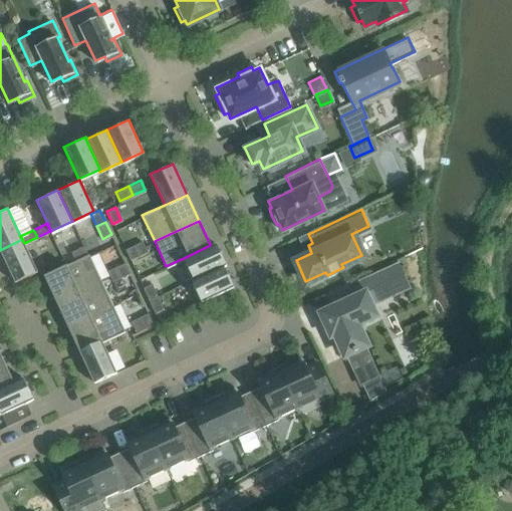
[(36,270),(24,243),(22,239),(0,250),(14,281),(36,270)]
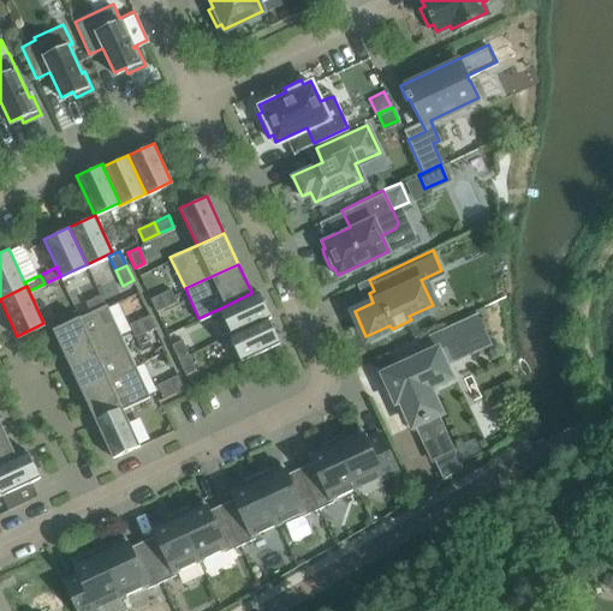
[(160,293),(165,304),(176,299),(171,288),(160,293)]
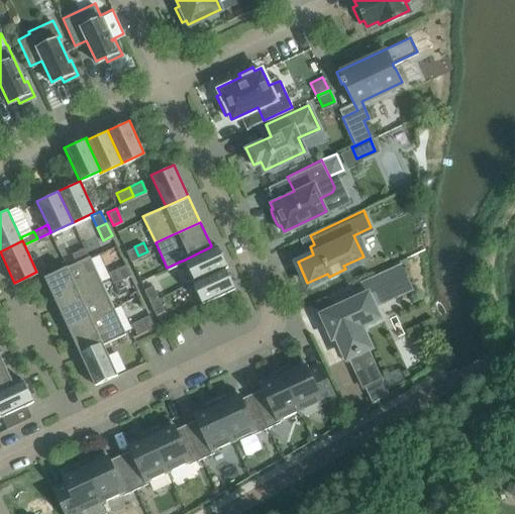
[(224,266),(224,267),(226,266),(216,243),(211,245),(211,246),(185,260),(183,261),(192,280),(194,279),(194,280),(224,266)]
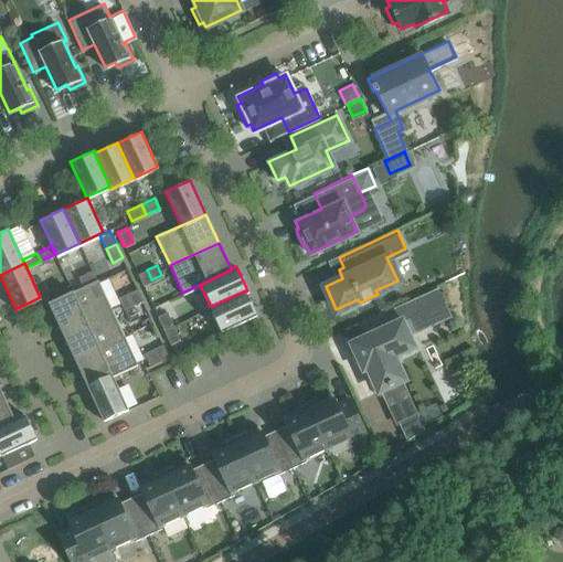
[(82,286),(83,285),(95,279),(91,269),(77,276),(82,286)]
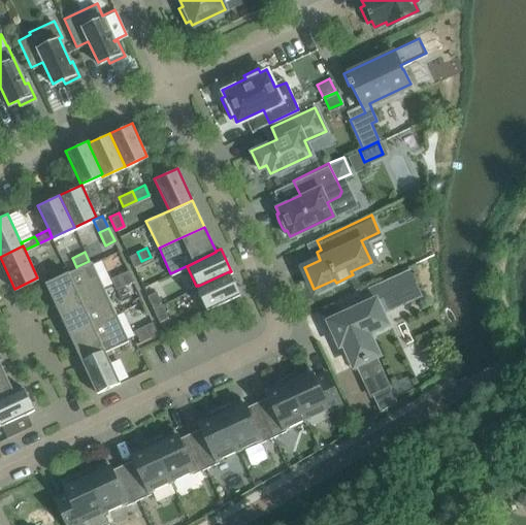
[(133,266),(141,261),(137,252),(128,256),(133,266)]
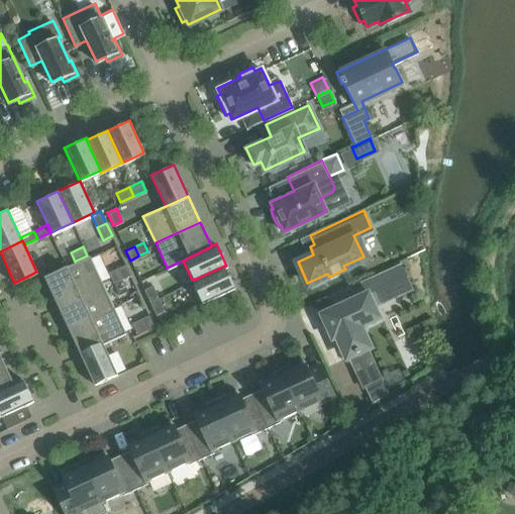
[(56,302),(101,281),(89,254),(87,255),(76,261),(75,262),(43,276),(56,302)]
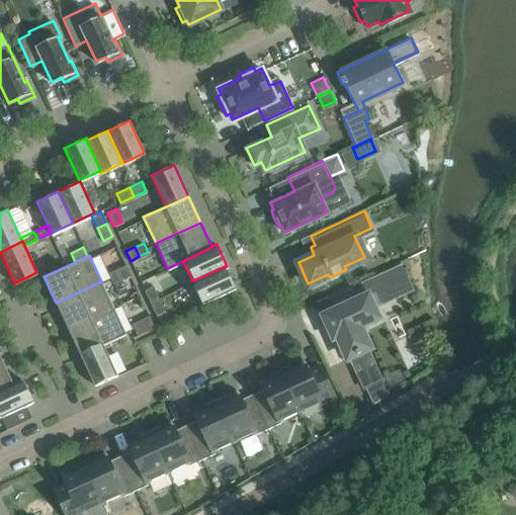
[(116,269),(121,278),(130,274),(125,265),(116,269)]
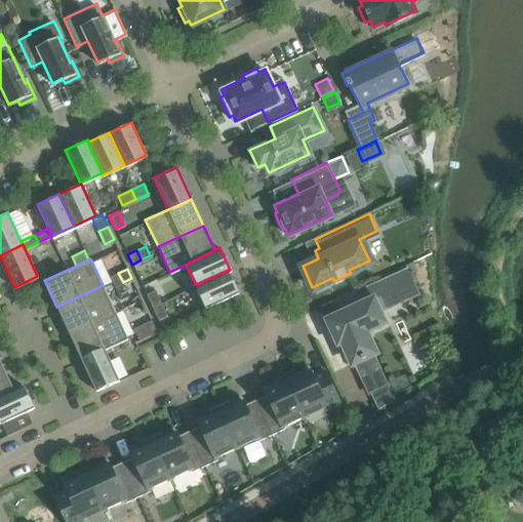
[(238,292),(228,271),(228,270),(197,284),(197,283),(195,284),(205,308),(238,292)]
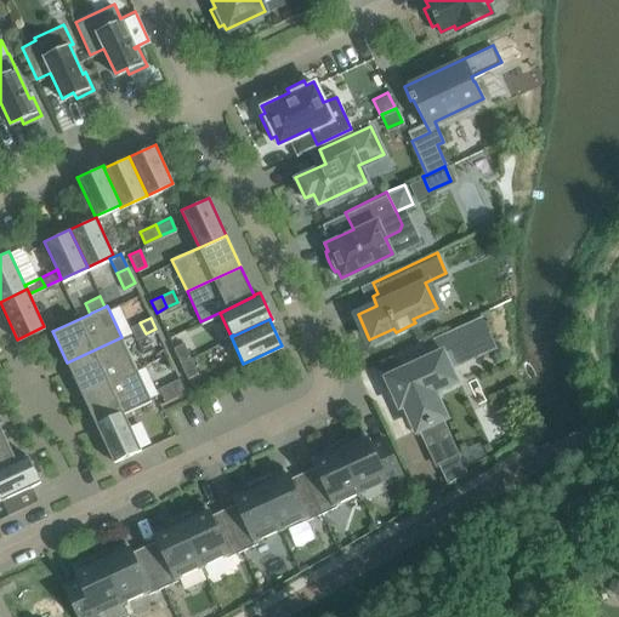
[(135,338),(146,333),(140,323),(130,327),(135,338)]
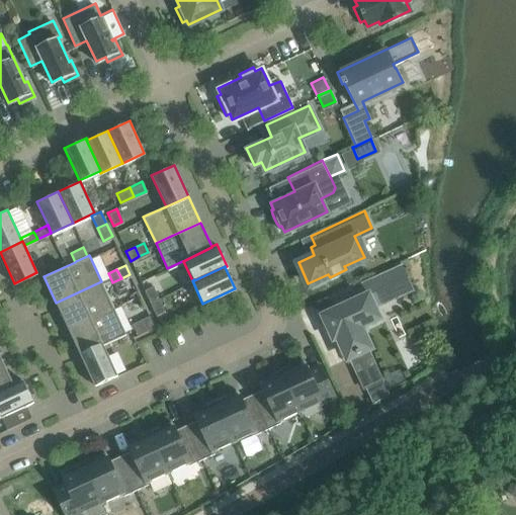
[(333,336),(336,335),(346,356),(356,352),(356,353),(359,351),(359,350),(368,346),(359,326),(377,317),(372,306),(398,293),(388,271),(330,297),(335,309),(323,314),(333,336)]
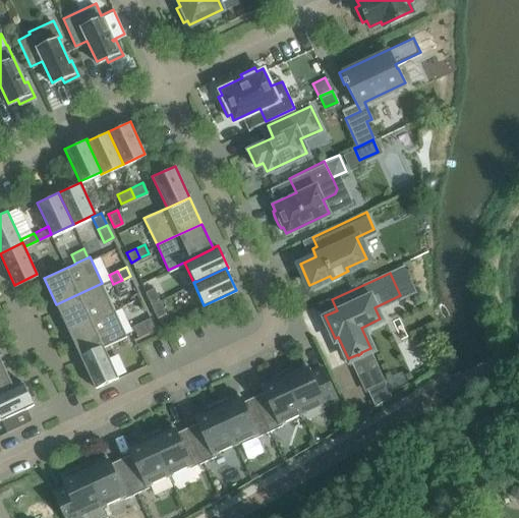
[(68,330),(114,308),(102,283),(56,304),(68,330)]
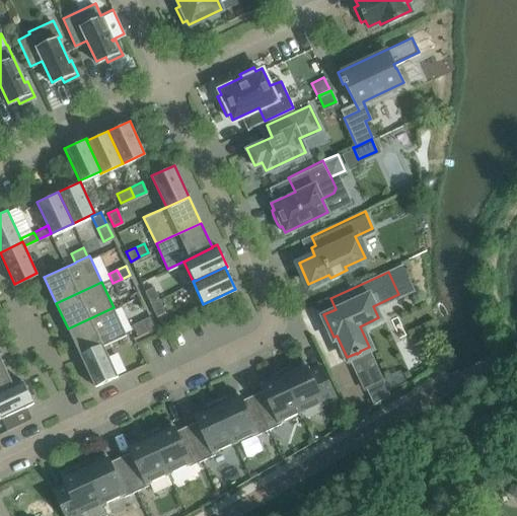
[(149,301),(158,297),(152,284),(143,288),(149,301)]
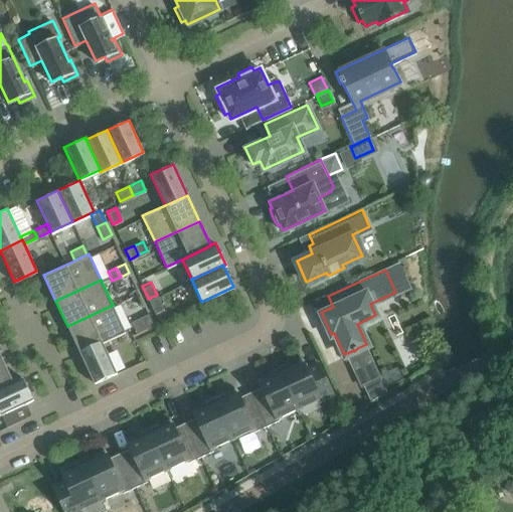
[(148,299),(154,312),(163,308),(157,295),(148,299)]
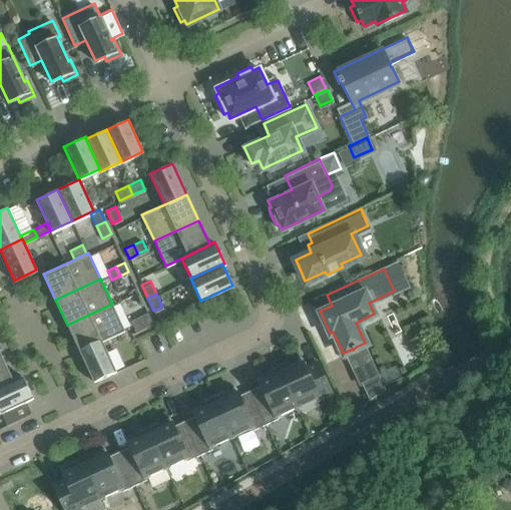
[(101,340),(124,330),(112,304),(67,325),(79,350),(101,340)]
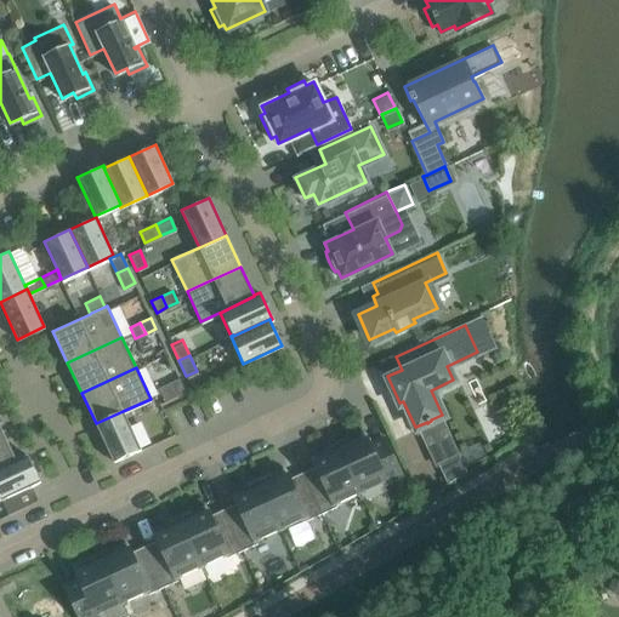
[(174,394),(183,390),(179,377),(168,382),(174,394)]
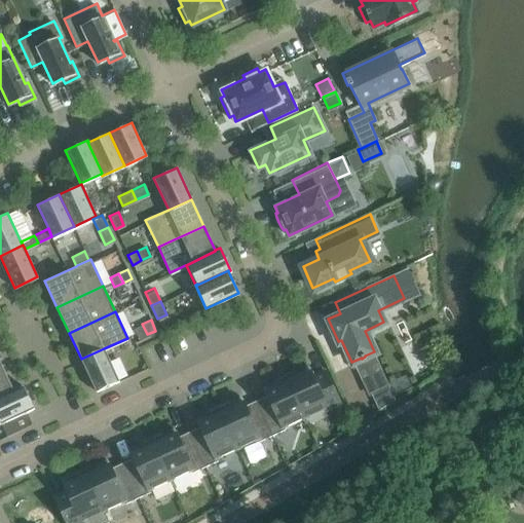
[(138,338),(147,334),(142,324),(134,328),(138,338)]
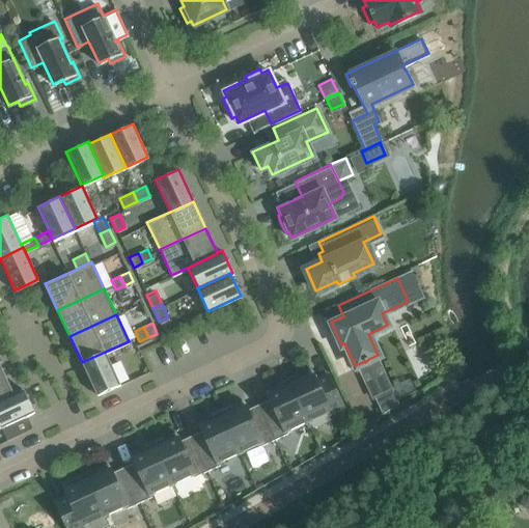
[(119,384),(105,352),(82,362),(96,394),(119,384)]
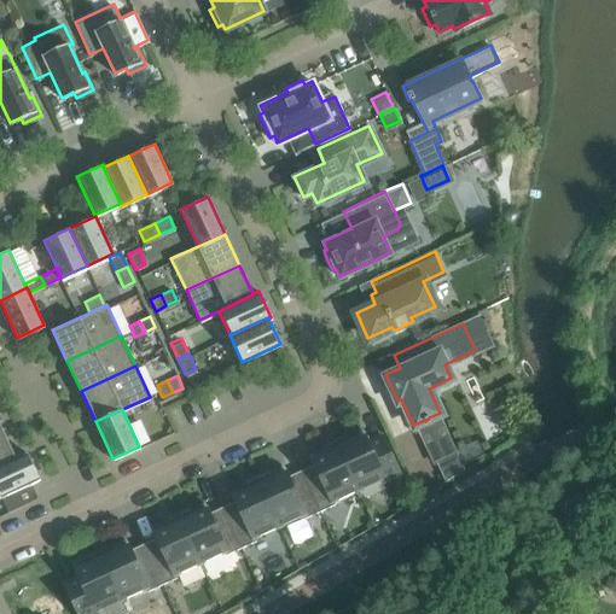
[(335,440),(358,487),(382,477),(383,479),(399,472),(381,433),(366,439),(361,427),(348,434),(348,436),(342,439),(341,437),(335,440)]
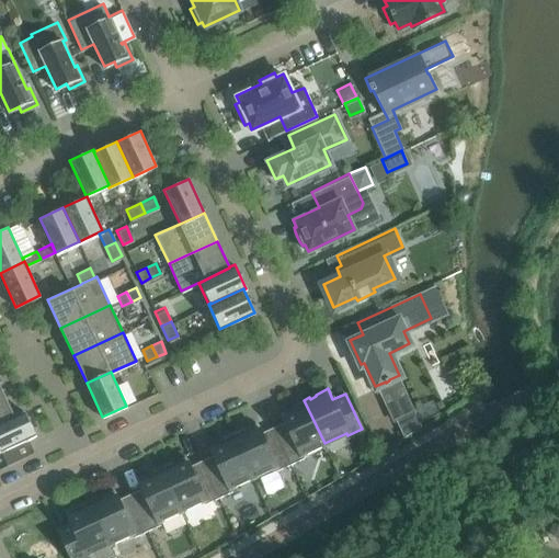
[(0,422),(14,417),(14,416),(1,389),(0,389),(0,422)]
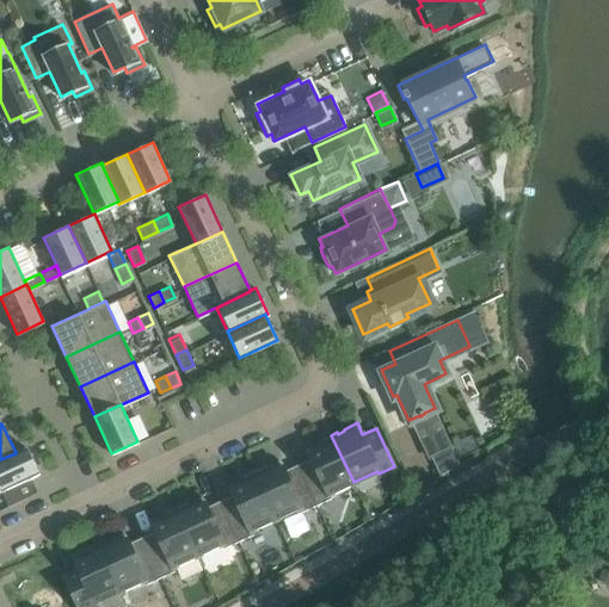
[(328,494),(354,482),(331,435),(325,438),(326,439),(319,443),(319,441),(305,447),(311,459),(297,465),(315,503),(330,496),(328,494)]
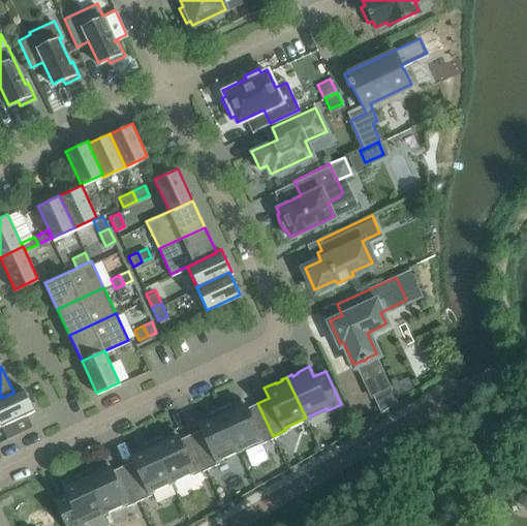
[(0,423),(1,425),(34,409),(23,387),(13,392),(13,393),(0,398),(0,423)]
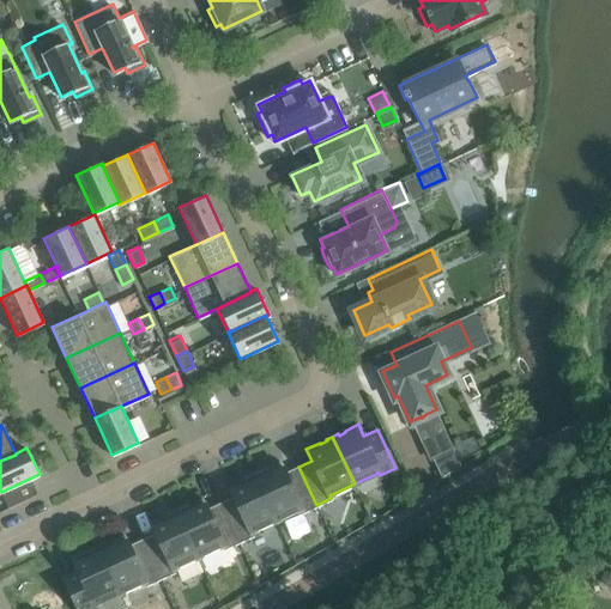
[(452,450),(431,458),(440,476),(459,464),(452,450)]
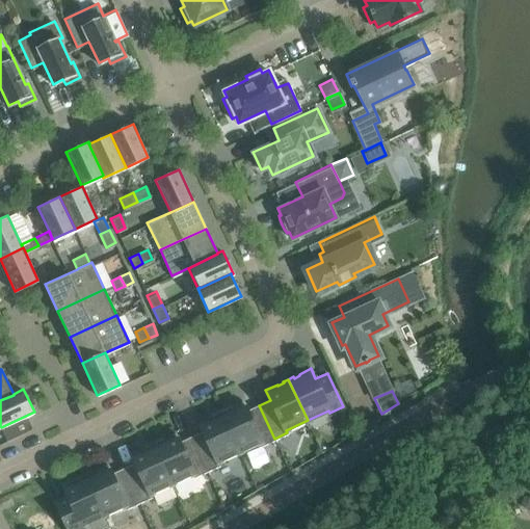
[(274,439),(259,405),(247,411),(243,400),(232,405),(232,406),(227,410),(226,407),(220,411),(239,452),(261,442),(262,445),(274,439)]
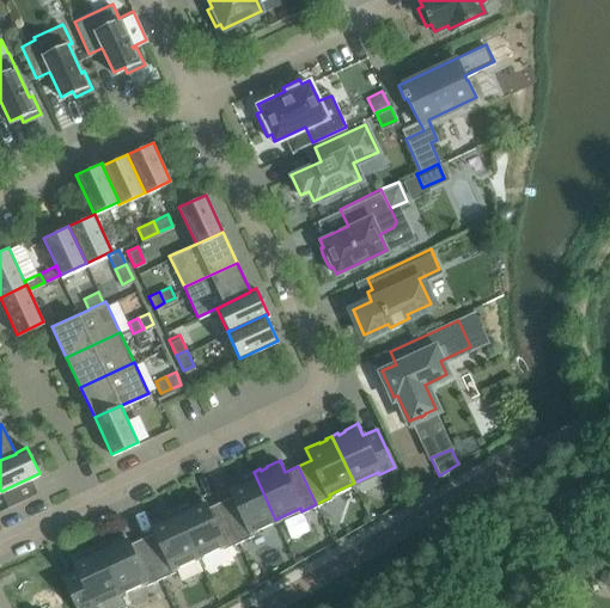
[(251,530),(275,520),(254,472),(248,474),(248,477),(242,479),(241,478),(227,484),(233,496),(220,502),(238,540),(252,534),(251,530)]
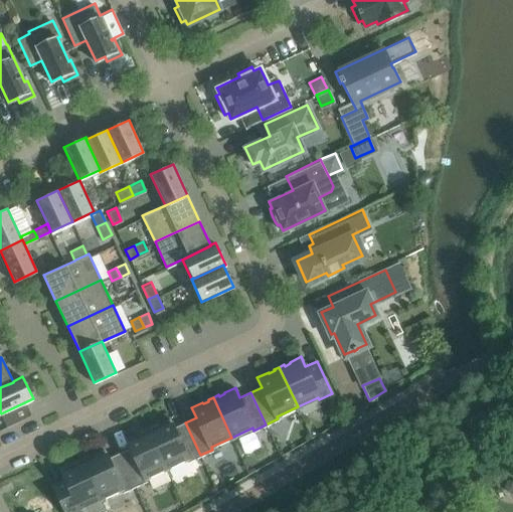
[(200,455),(185,422),(174,428),(169,417),(158,422),(159,424),(153,427),(153,425),(148,428),(166,468),(187,459),(188,461),(200,455)]
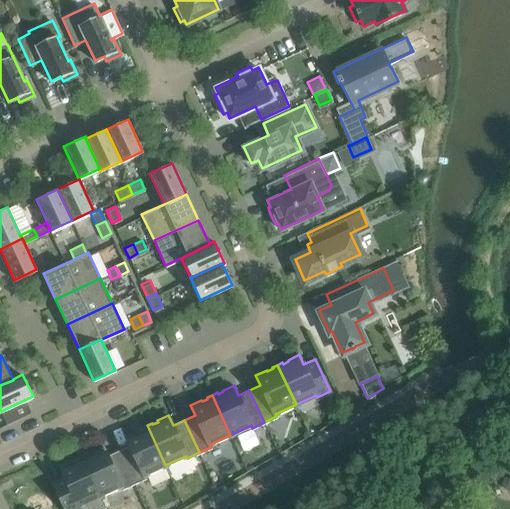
[(144,475),(165,465),(147,425),(141,428),(142,429),(137,432),(136,430),(125,435),(129,445),(119,450),(133,483),(146,477),(144,475)]
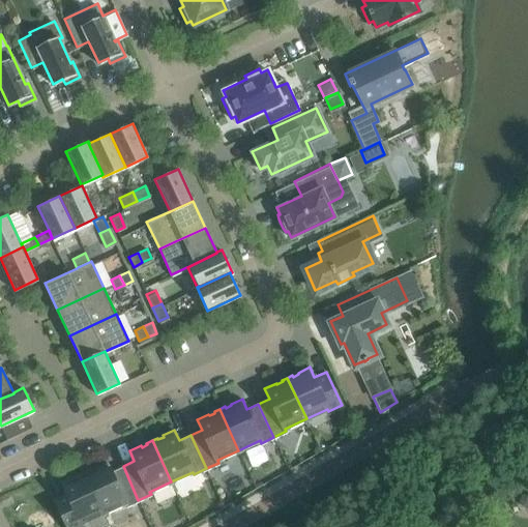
[(138,500),(123,466),(112,471),(107,462),(95,467),(96,468),(90,471),(90,469),(84,472),(104,513),(124,503),(125,505),(138,500)]
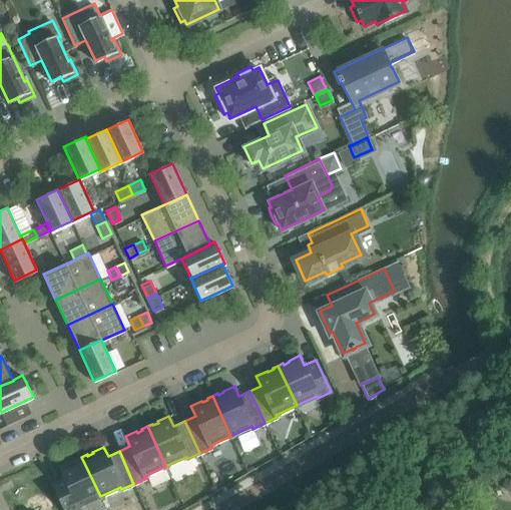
[(99,509),(105,507),(100,496),(81,457),(76,459),(77,460),(71,463),(71,462),(60,467),(64,477),(53,482),(65,509),(76,509),(80,508),(81,509),(99,509)]
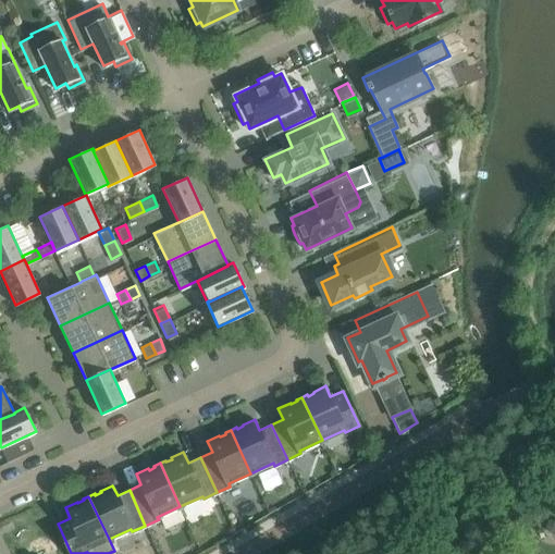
[(547,518),(544,525),(546,530),(553,533),(554,532),(554,517),(553,517),(547,518)]
